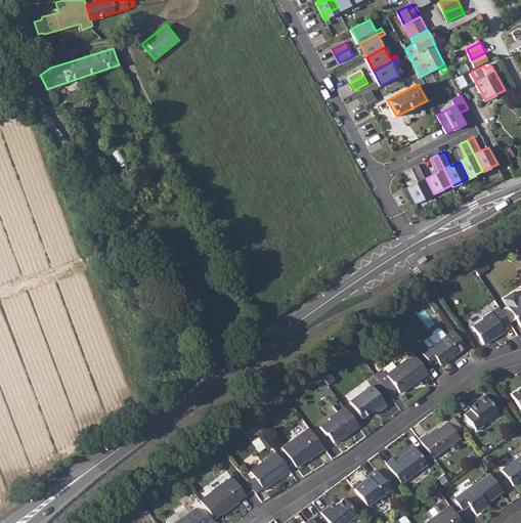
[(419,181),(407,187),(416,203),(434,193),(426,178),(419,164),(411,167),(419,181)]
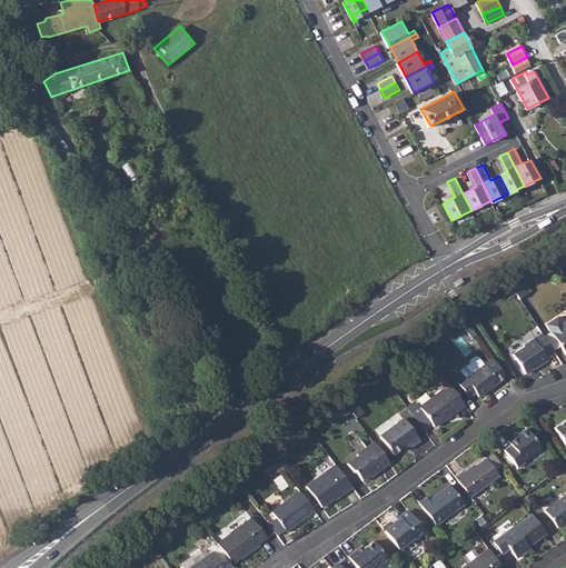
[(520,279),(510,284),(520,298),(529,291),(520,279)]
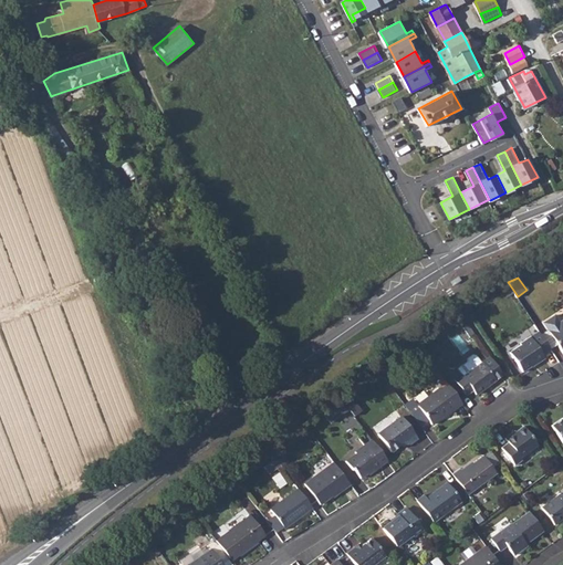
[(562,321),(558,314),(545,322),(562,347),(562,321)]
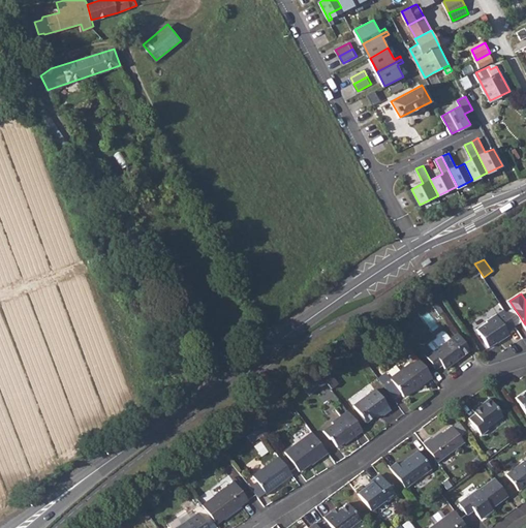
[(490,347),(498,342),(497,341),(501,338),(503,340),(511,335),(508,332),(517,327),(504,309),(487,321),(488,322),(477,329),(490,347)]
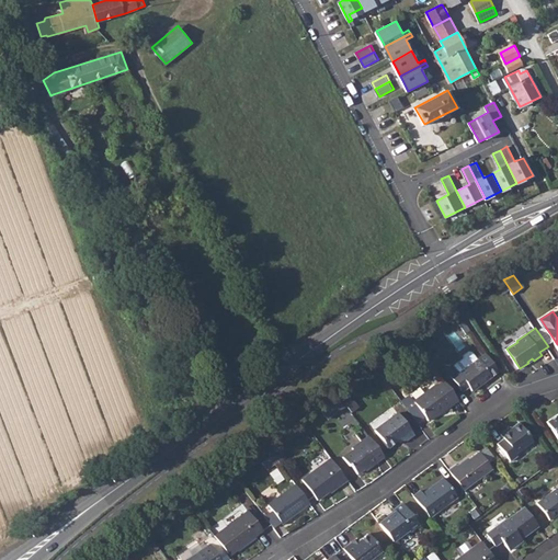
[(458,370),(452,376),(464,391),(470,387),(474,391),(500,373),(488,354),(479,360),(474,352),(470,352),(466,355),(465,358),(455,365),(458,370)]
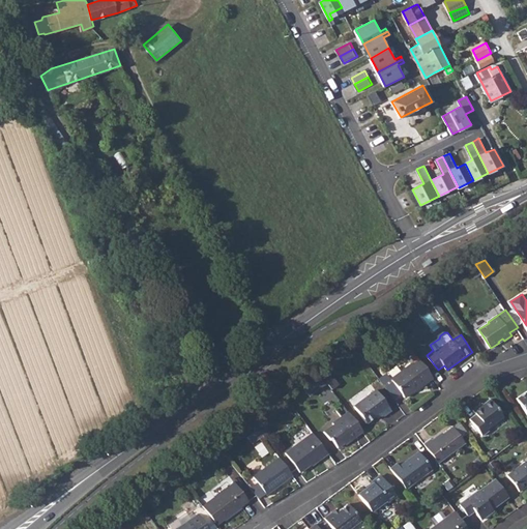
[(435,379),(417,355),(411,359),(413,362),(391,379),(405,398),(418,387),(420,389),(435,379)]
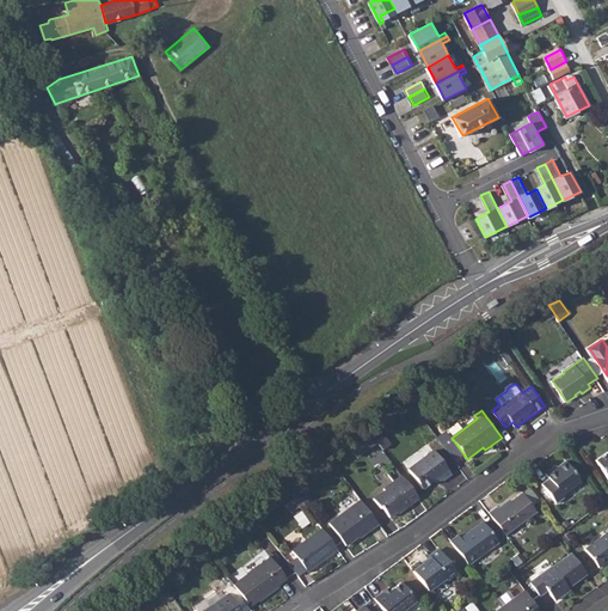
[(384,434),(376,440),(384,450),(391,445),(384,434)]
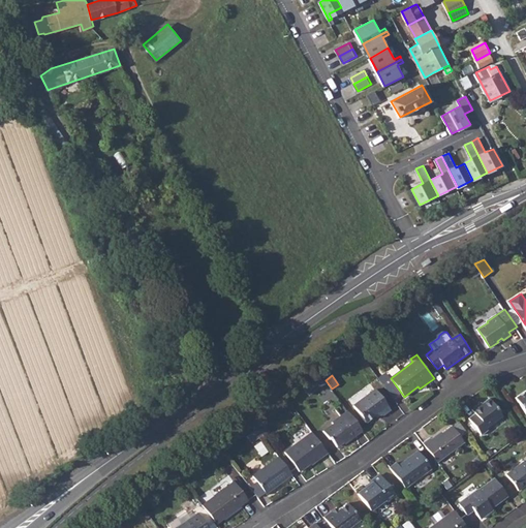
[(376,390),(354,406),(367,423),(381,412),(383,415),(391,410),(376,390)]
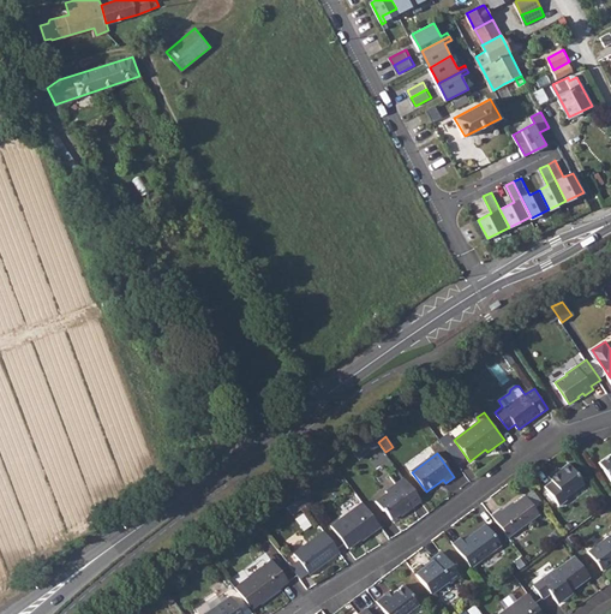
[(610,454),(599,463),(610,478),(610,454)]
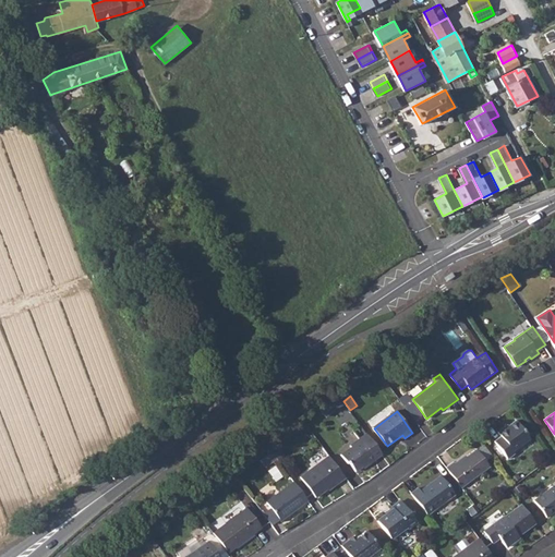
[(505,438),(498,444),(511,461),(518,456),(515,451),(532,439),(519,420),(508,427),(507,426),(499,432),(505,438)]
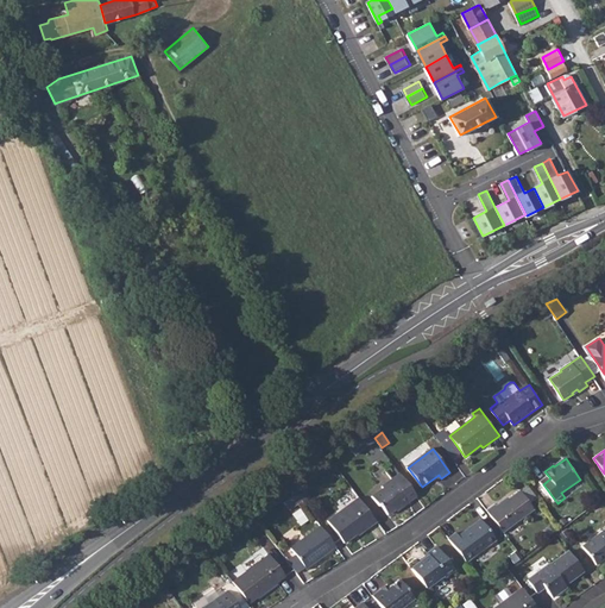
[(416,494),(401,472),(383,487),(384,488),(373,496),(380,506),(383,505),(389,514),(401,505),(403,506),(410,501),(409,500),(416,494)]
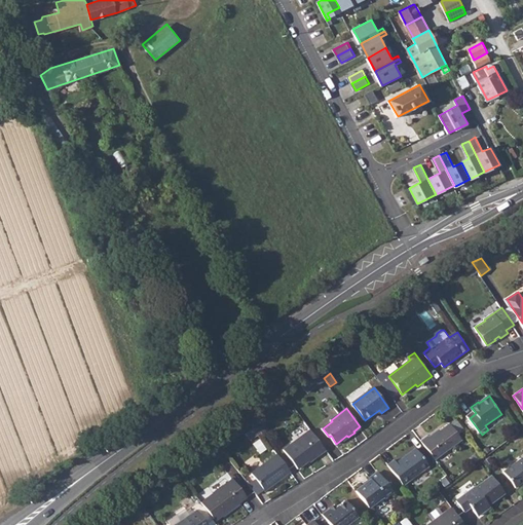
[(265,420),(258,426),(262,434),(263,435),(271,428),(265,420)]
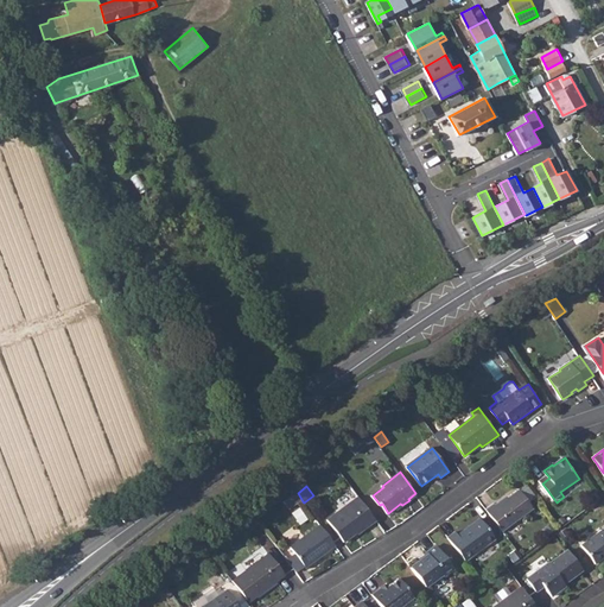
[(495,503),(487,509),(503,531),(534,509),(520,489),(497,506),(495,503)]
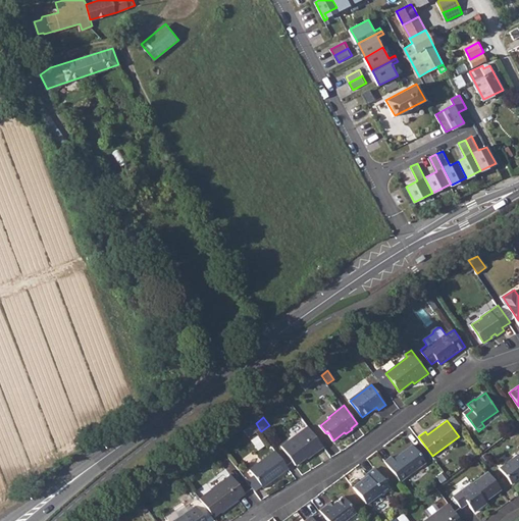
[(256,423),(245,430),(250,437),(260,430),(256,423)]
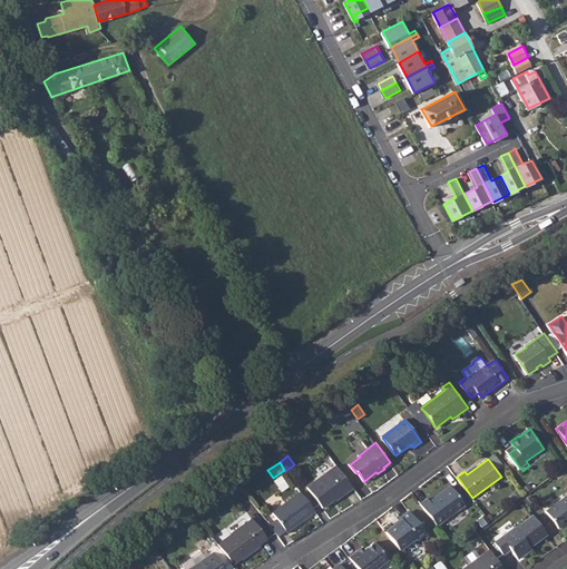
[(354,488),(338,466),(308,487),(324,508),(335,499),(336,500),(354,488)]
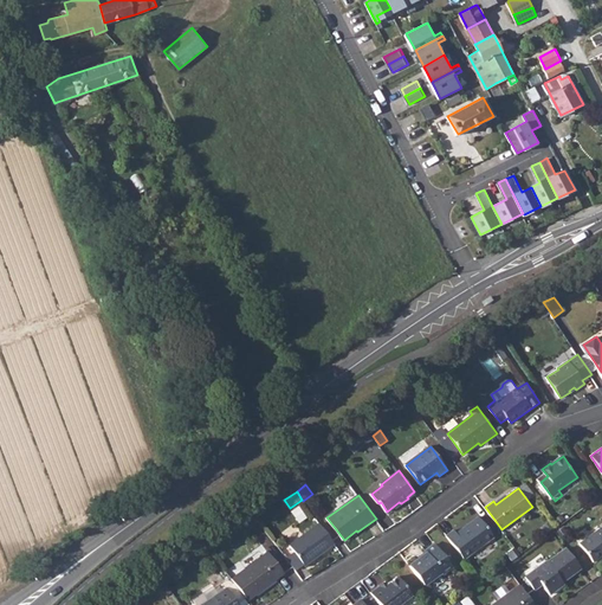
[(247,506),(239,512),(251,527),(259,521),(258,520),(247,506)]
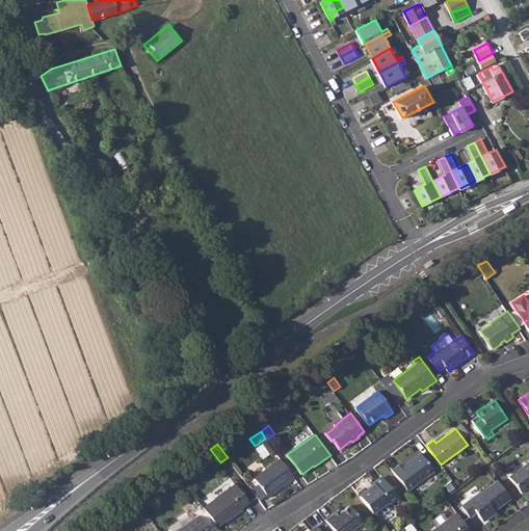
[(400,465),(393,470),(408,490),(434,471),(422,453),(402,467),(400,465)]
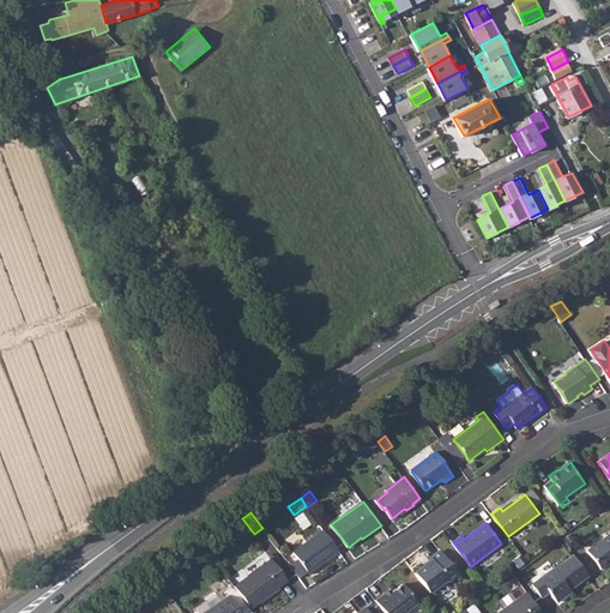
[(325,530),(295,553),(300,559),(308,571),(309,574),(339,552),(325,530)]
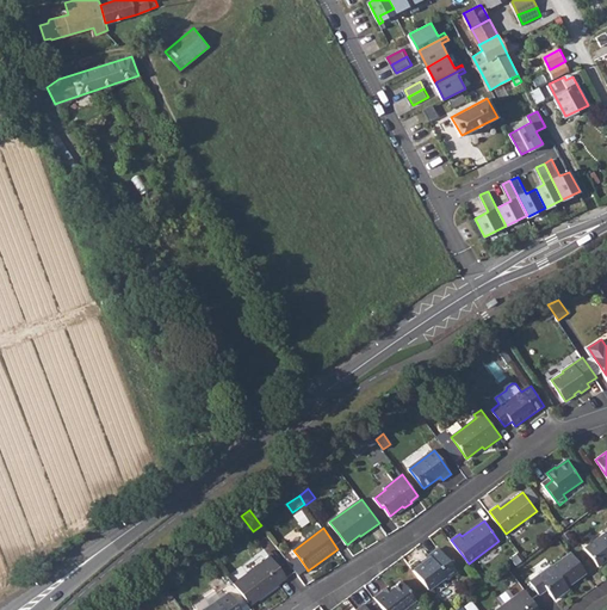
[(606,530),(586,543),(599,564),(606,558),(606,530)]
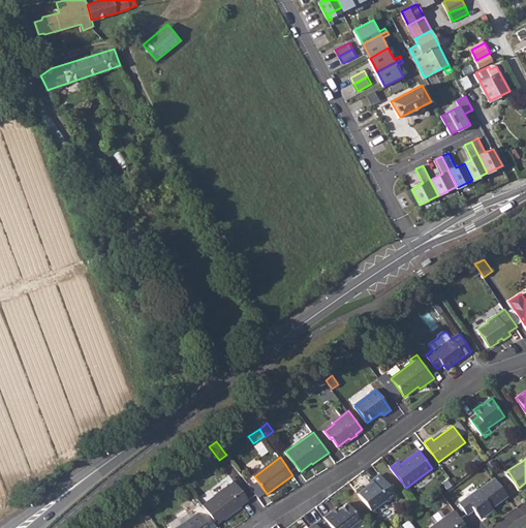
[(177,469),(168,474),(174,482),(182,476),(177,469)]
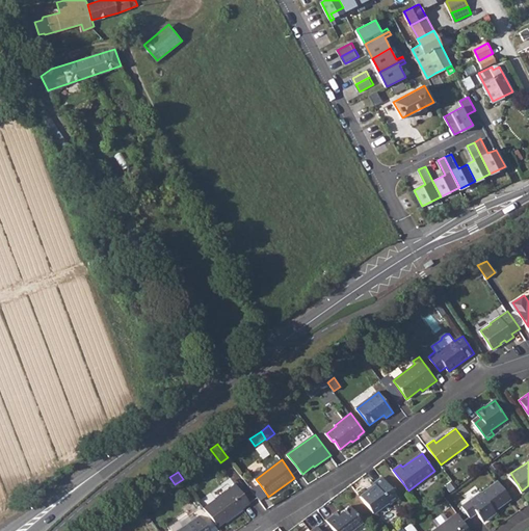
[(376,485),(361,497),(373,513),(389,502),(390,504),(399,498),(384,477),(374,483),(376,485)]
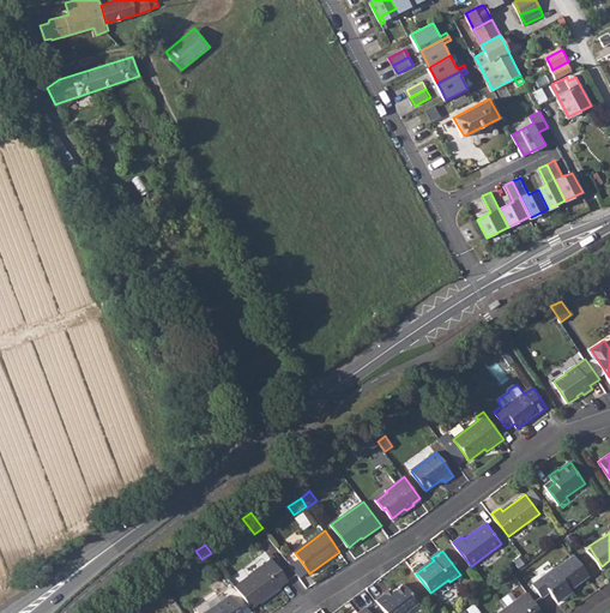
[(521,554),(514,560),(520,568),(527,562),(521,554)]
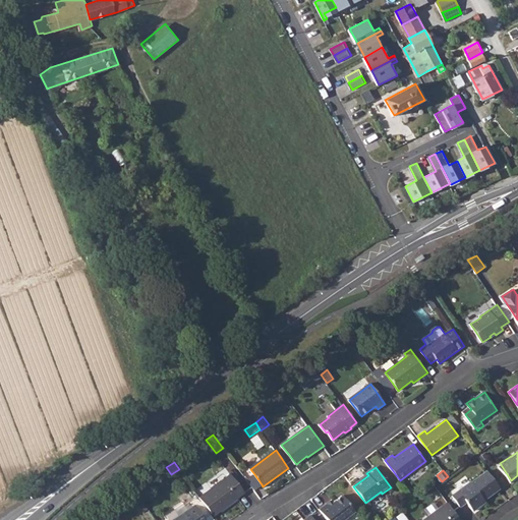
[(501,487),(487,470),(472,481),(472,480),(453,496),(461,507),(467,502),(474,510),(483,503),(482,502),(501,487)]
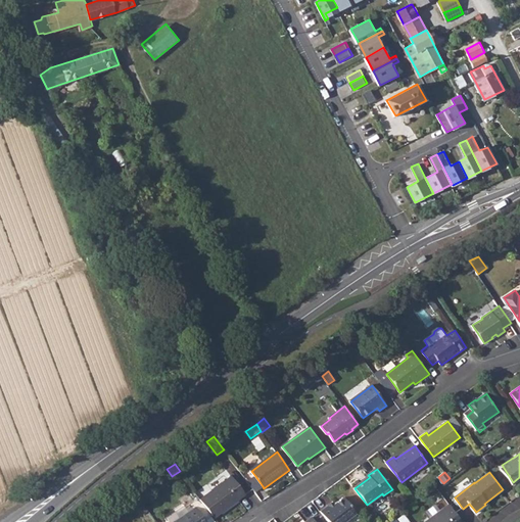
[(232,476),(200,499),(213,516),(223,509),(225,512),(245,495),(232,476)]
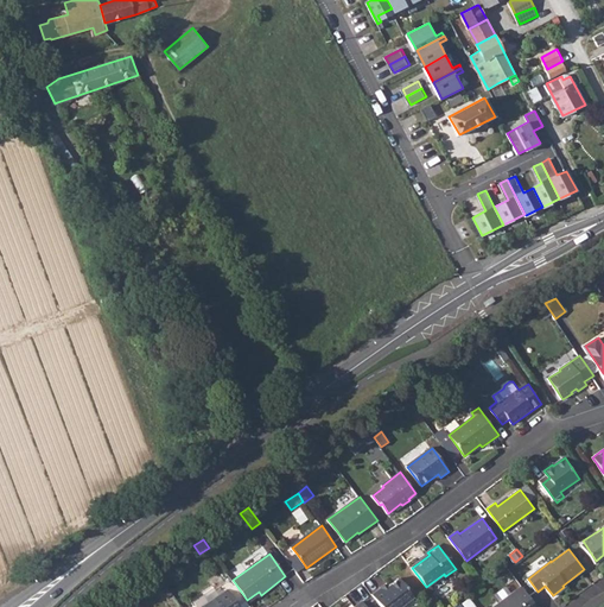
[(382,588),(374,595),(382,606),(405,606),(415,599),(401,579),(385,592),(382,588)]
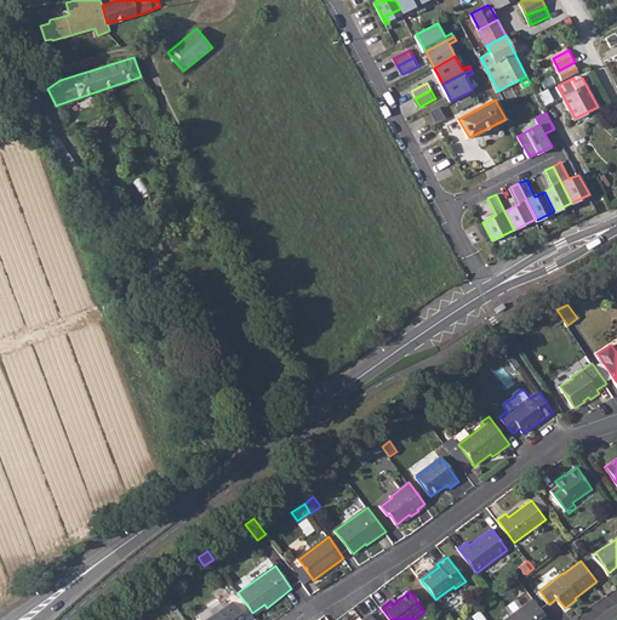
[(549,619),(533,599),(504,619),(549,619)]
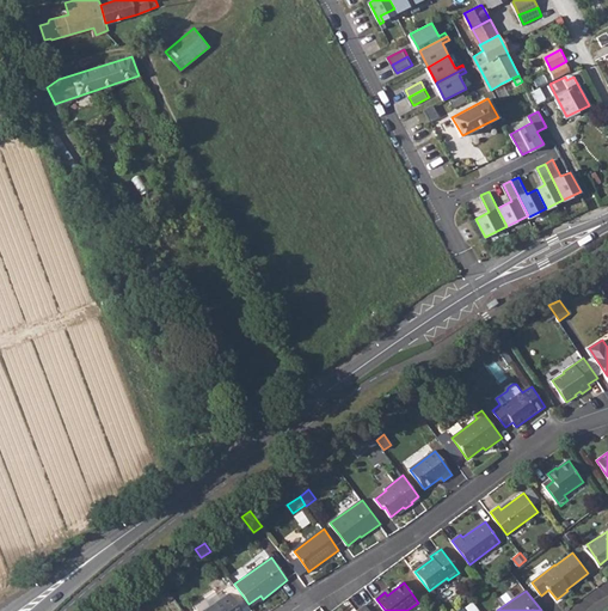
[(244,610),(229,592),(203,610),(244,610)]
